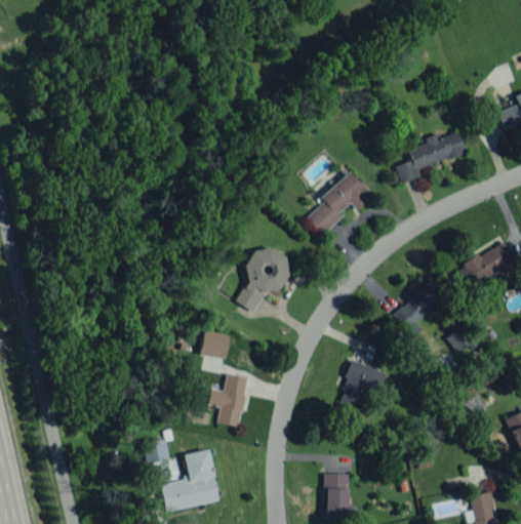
[(497,112),(504,130),(520,124),(520,94),(517,95),(519,104),(497,112)]
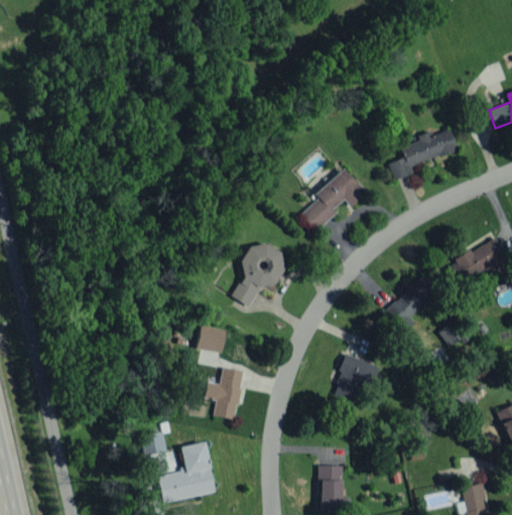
[(459,149),(451,129),(432,136),(432,134),(400,146),(404,157),(389,163),(395,179),(414,172),(412,166),(459,149)]
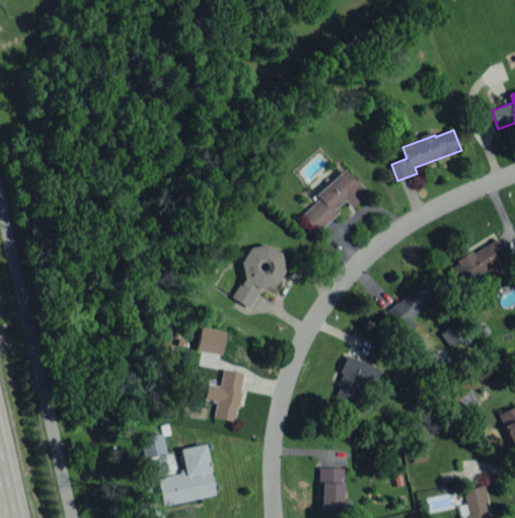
[(316,196),(320,200),(304,214),(319,231),(340,214),(336,210),(347,201),(354,208),(369,194),(348,169),(316,196)]
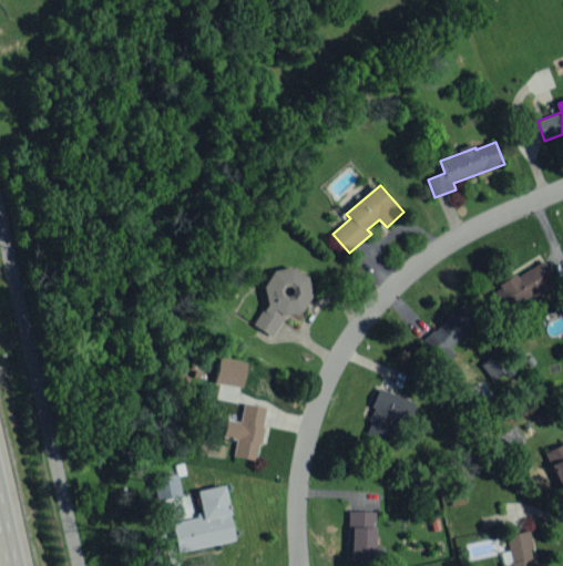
[(551,295),(546,286),(555,280),(545,261),(491,291),(502,314),(533,297),(535,302),(551,295)]
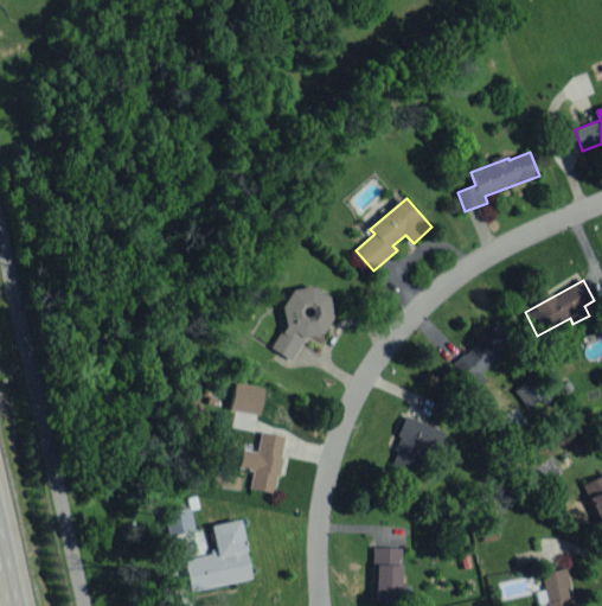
[(273,349),(294,362),(309,337),(325,335),(335,317),(332,297),(314,286),(295,289),(283,308),(287,326),(273,349)]
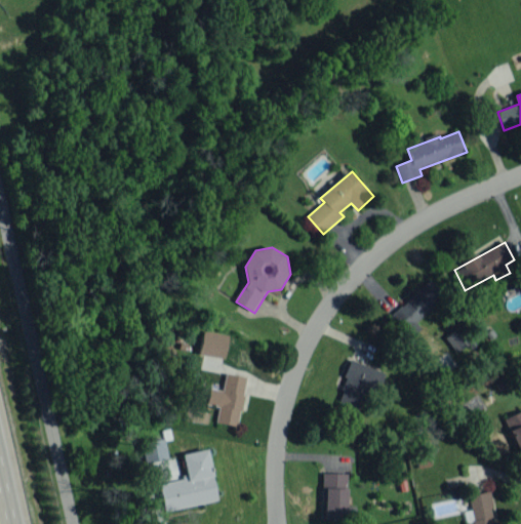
[(418,323),(447,296),(433,280),(392,316),(412,338),(424,328),(418,323)]
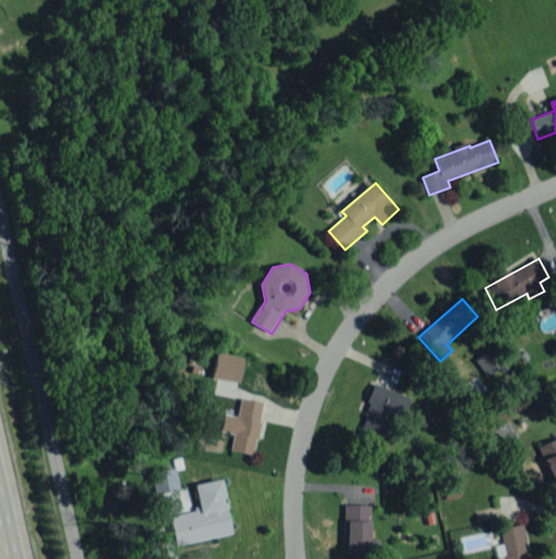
[(477,361),(488,376),(500,368),(489,351),(477,361)]
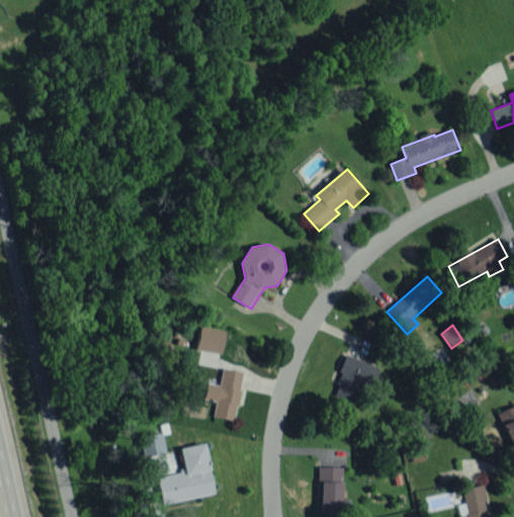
[(198,349),(224,354),(228,331),(202,327),(198,349)]
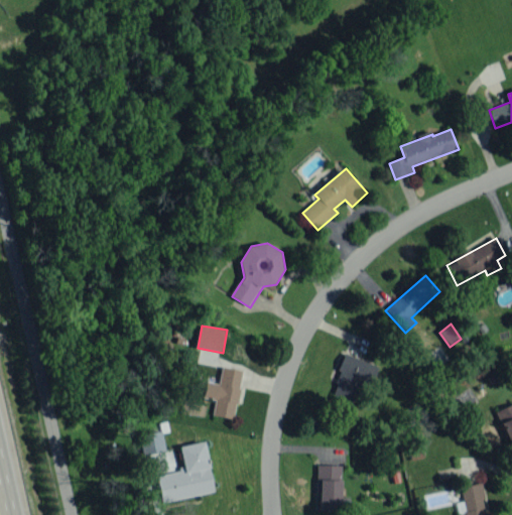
[(429,356),(439,370),(453,360),(442,346),(429,356)]
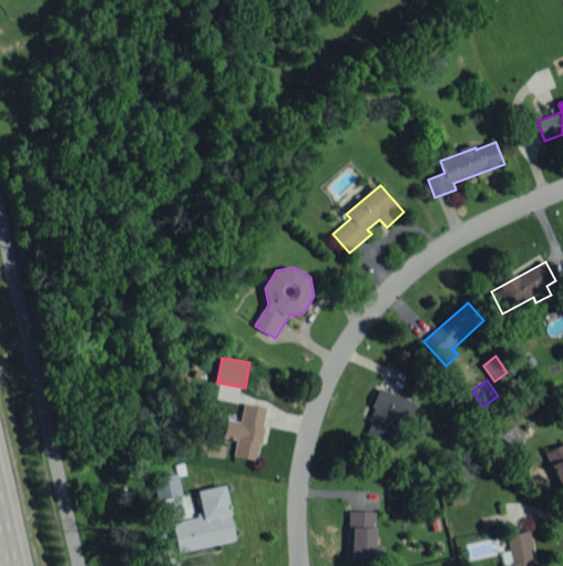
[(413,402),(384,389),(364,436),(393,450),(413,402)]
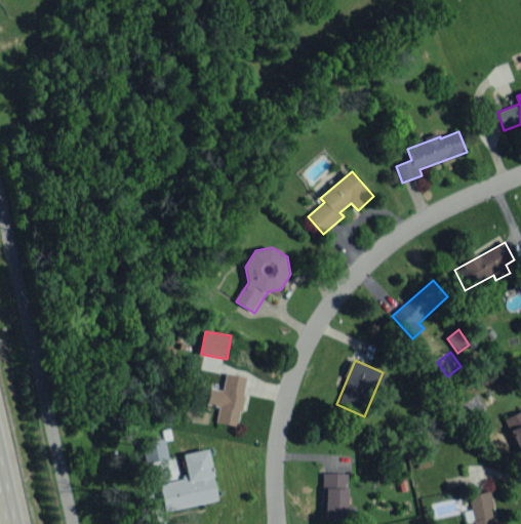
[(248,377),(228,373),(225,391),(212,389),(209,405),(222,407),(218,424),(240,427),(248,377)]
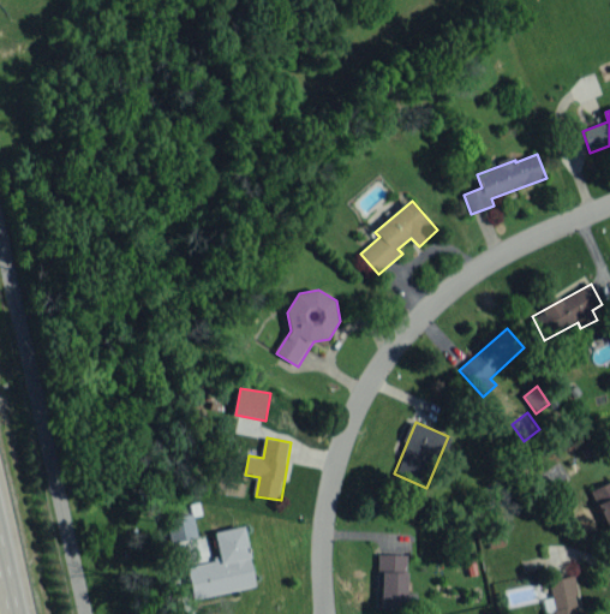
[(609,483),(593,489),(609,531),(609,483)]
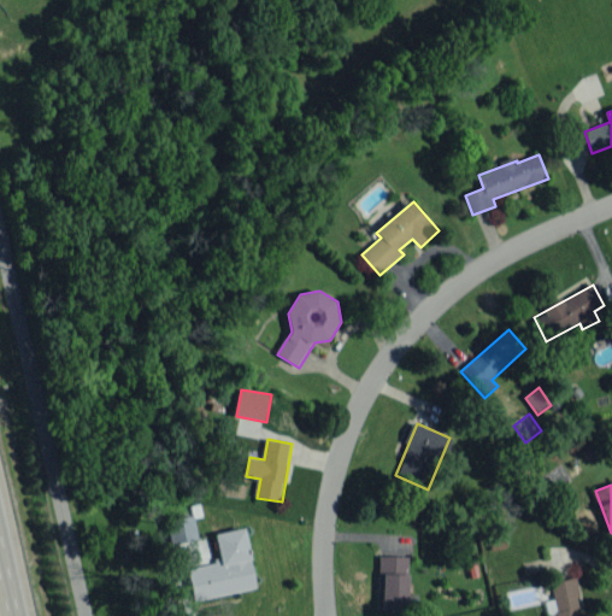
[(199,540),(196,517),(169,520),(171,544),(199,540)]
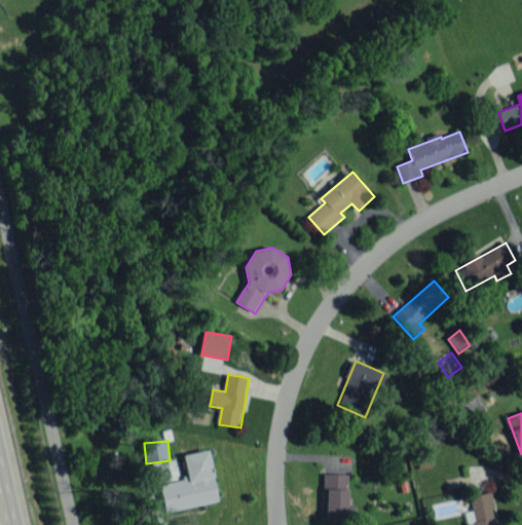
[(220,501),(210,450),(184,455),(189,479),(161,485),(168,513),(220,501)]
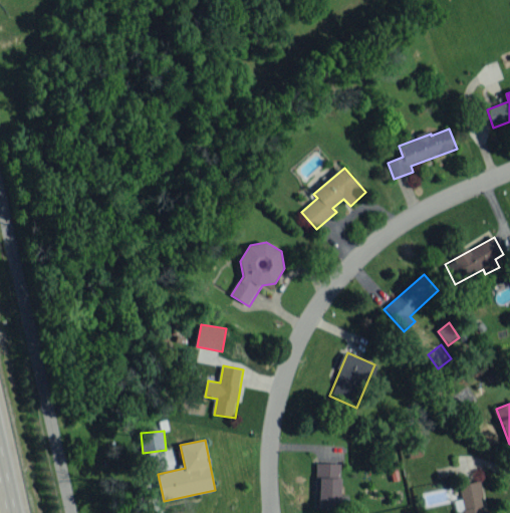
[(317,508),(341,508),(341,464),(318,463),(317,508)]
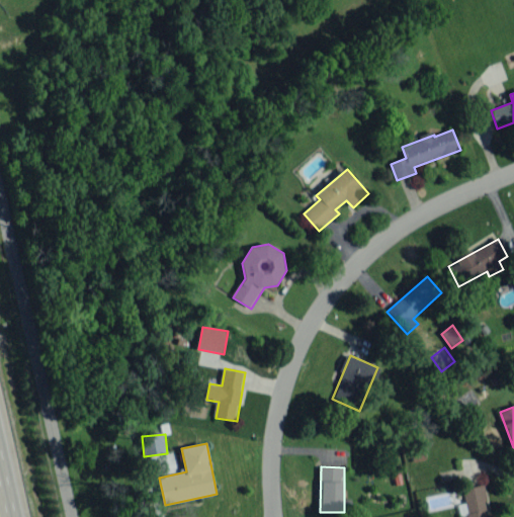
[(491,516),(489,501),(490,501),(487,485),(464,489),(468,516),(491,516)]
